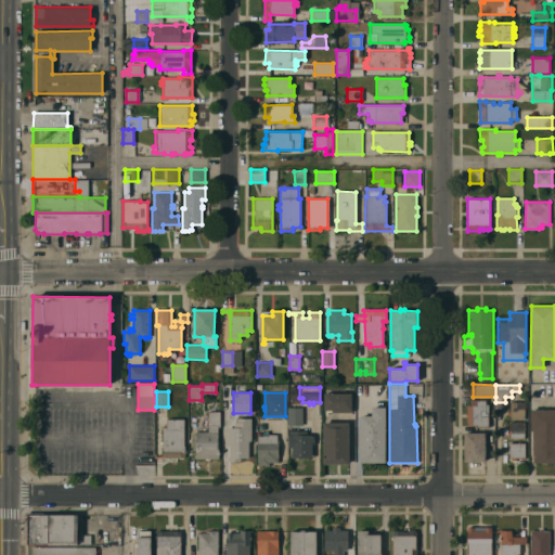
[(351,394),(351,412),(332,412),(332,410),(324,410),(324,394),(351,394)]
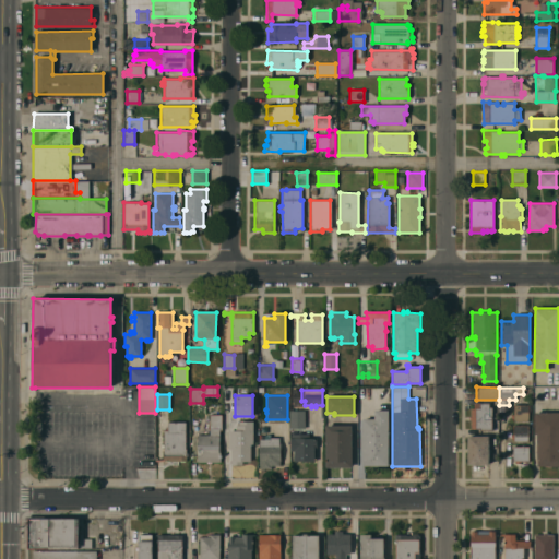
[(471,419),(470,419),(470,417),(471,417),(471,408),(475,408),(474,402),(479,402),(479,403),(489,403),(489,407),(491,407),(492,430),(480,430),(480,429),(471,429),(471,419)]
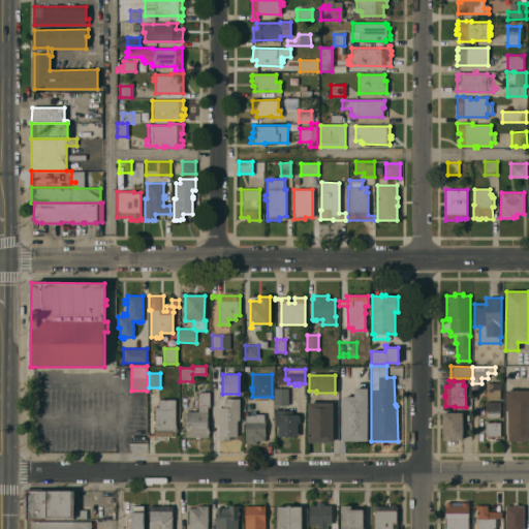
[(502,383),(502,390),(500,390),(500,399),(486,399),(486,396),(484,396),(484,392),(486,392),(486,383),(502,383)]
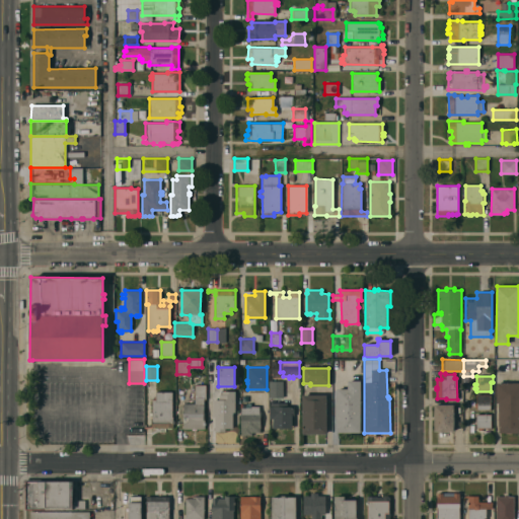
[(360,433),(337,433),(337,419),(336,419),(336,403),(337,403),(337,388),(348,388),(348,380),(360,380),(360,433)]
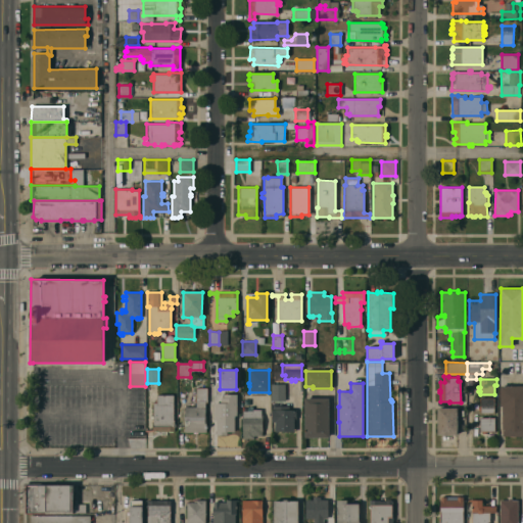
[(285,384),(285,400),(271,401),(271,384),(285,384)]
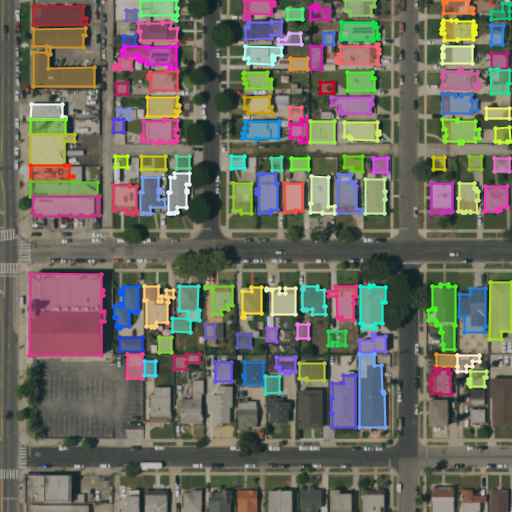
[(511,427),(492,427),(492,420),(492,398),(490,398),(490,378),(511,378),(511,427)]
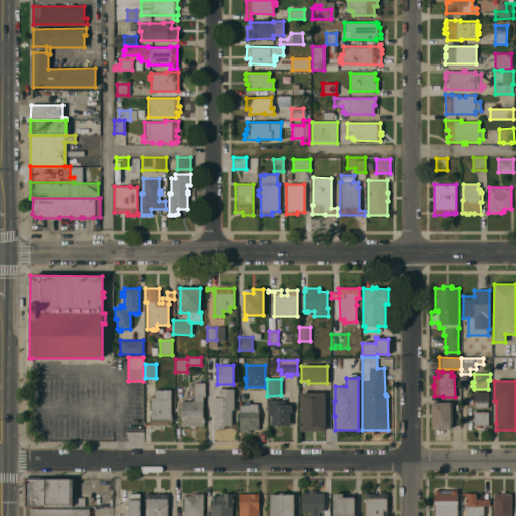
[(194,401),(194,382),(205,382),(205,397),(203,397),(203,409),(203,426),(195,426),(195,427),(190,427),(190,426),(181,426),(181,401),(194,401)]
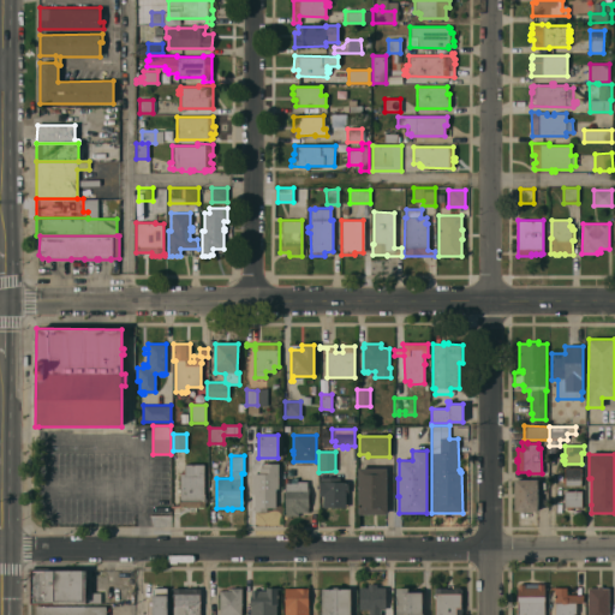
[(256,458),(256,473),(246,473),(246,458),(256,458)]
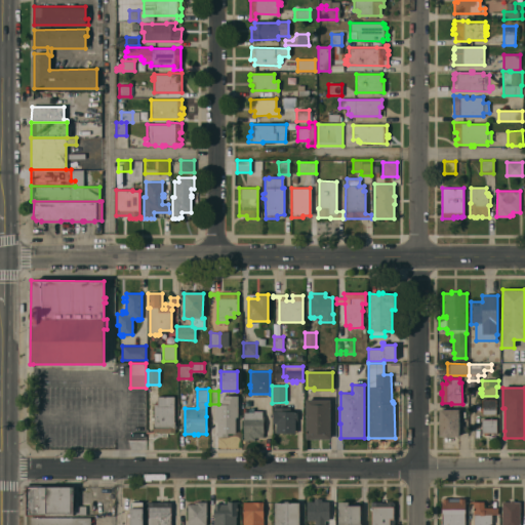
[(174,433),(154,433),(154,419),(152,419),(152,417),(154,417),(153,404),(157,404),(157,397),(174,396),(174,433)]
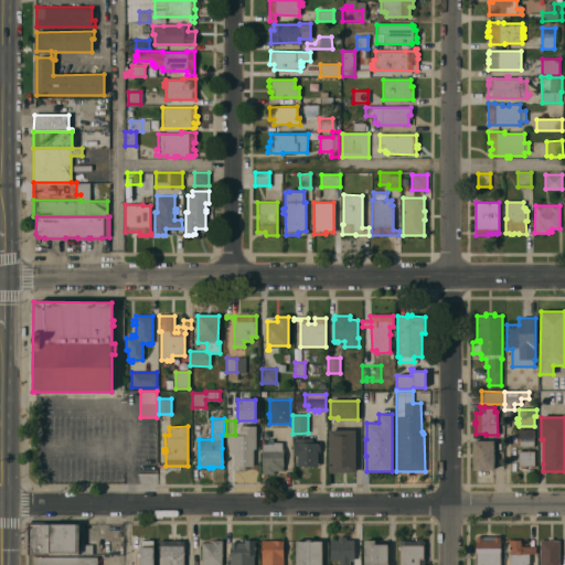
[(355,472),(329,472),(329,430),(355,430),(355,472)]
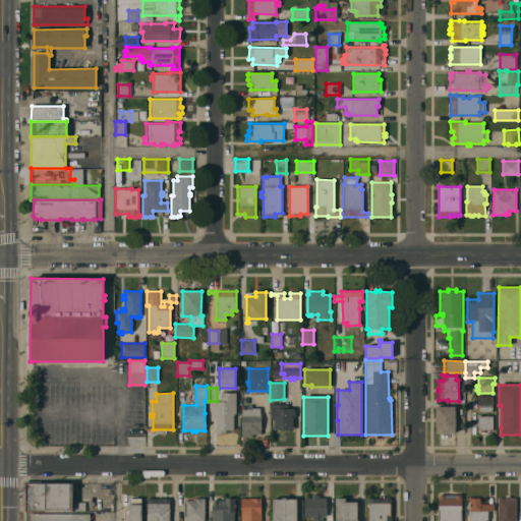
[(493,411),(478,411),(478,409),(477,409),(476,405),(479,405),(478,397),(493,397),(493,411)]
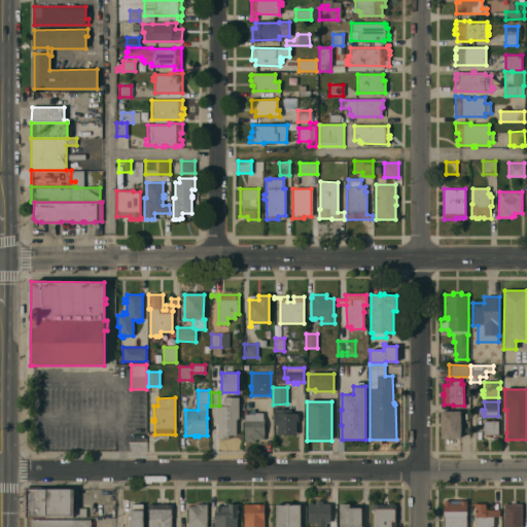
[(236,409),(236,435),(229,435),(229,438),(217,438),(217,424),(215,424),(215,409),(236,409)]
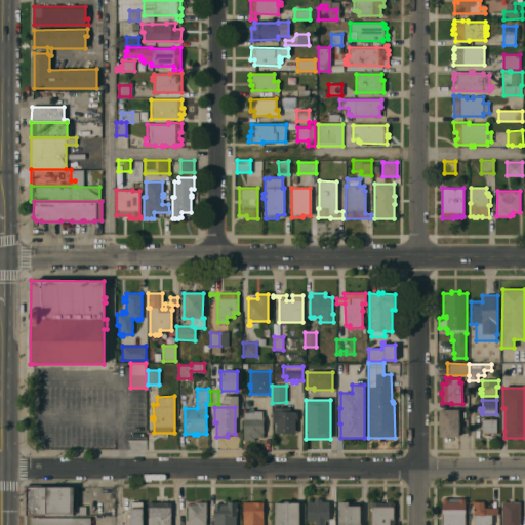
[(289,407),(289,412),(296,412),(296,415),(294,415),(294,430),(289,430),(289,433),(283,433),(283,434),(277,434),(277,422),(276,422),(276,412),(274,412),(274,407),(289,407)]
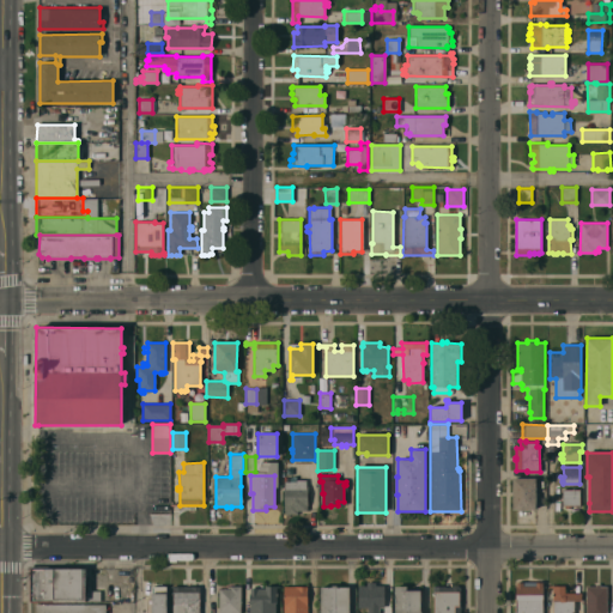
[(513,478),(536,478),(536,509),(514,509),(513,478)]
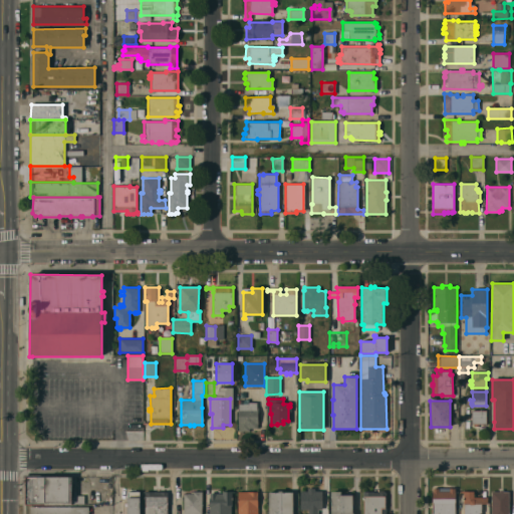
[(238,404),(248,404),(248,402),(256,402),(256,408),(258,408),(258,424),(257,424),(257,428),(252,428),(252,429),(249,429),(249,431),(238,431),(238,404)]
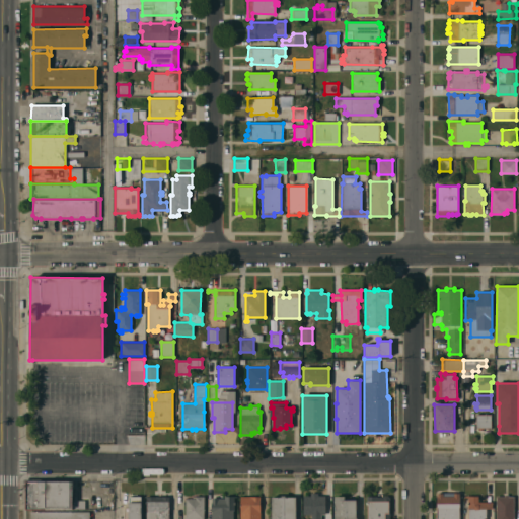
[(492,428),(484,428),(484,431),(479,430),(479,429),(476,429),(476,415),(492,415),(492,428)]
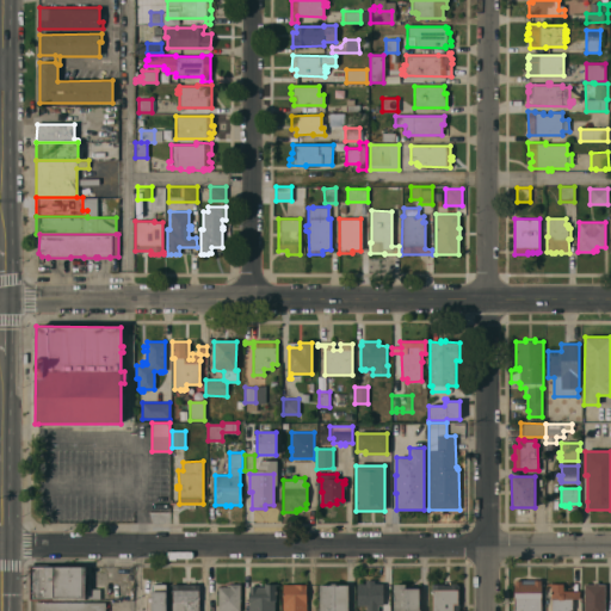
[(99,598),(31,598),(31,566),(86,567),(86,584),(91,584),(91,588),(99,588),(99,598)]
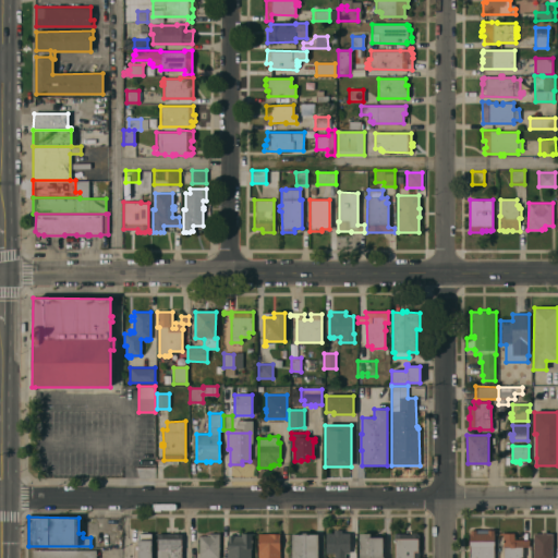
[(350,553),(346,553),(346,557),(335,557),(335,553),(326,553),(326,533),(334,533),(334,529),(342,529),(342,533),(349,533),(350,553)]
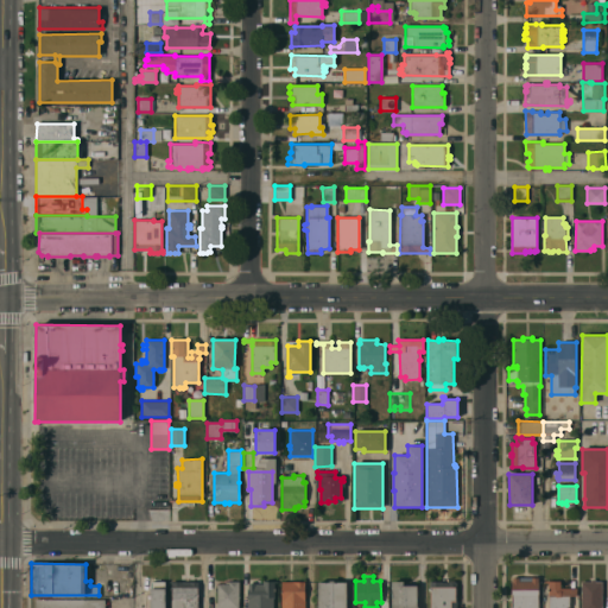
[(538,602),(539,602),(539,606),(538,606),(538,607),(512,607),(512,602),(511,602),(511,600),(512,600),(512,599),(511,599),(511,597),(512,597),(512,596),(511,596),(511,591),(512,591),(512,590),(511,590),(511,588),(512,588),(512,584),(511,584),(511,582),(512,582),(512,577),(538,577),(538,602)]
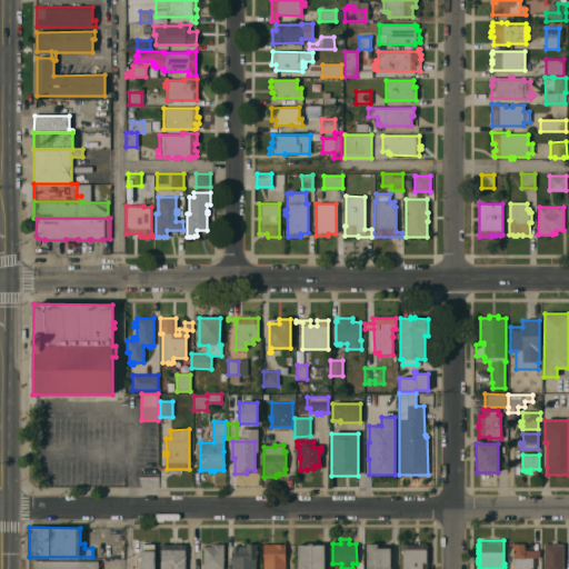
[(160,568),(160,545),(170,545),(170,542),(178,542),(178,543),(185,543),(185,556),(187,556),(187,558),(185,558),(185,568),(160,568)]
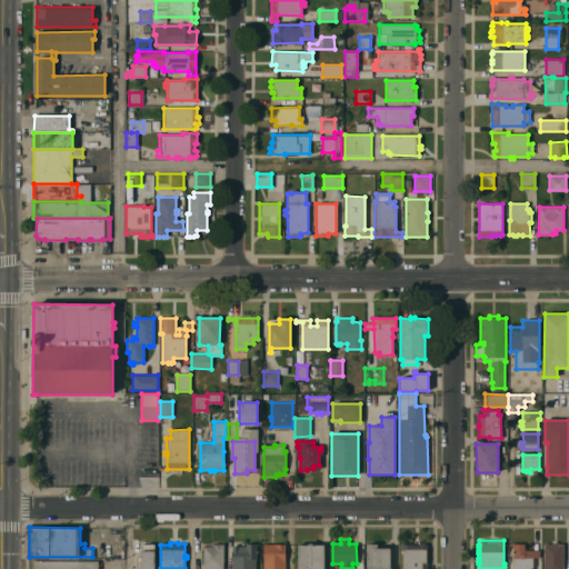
[(563,568),(543,568),(543,543),(553,543),(553,542),(557,542),(557,543),(563,543),(563,568)]
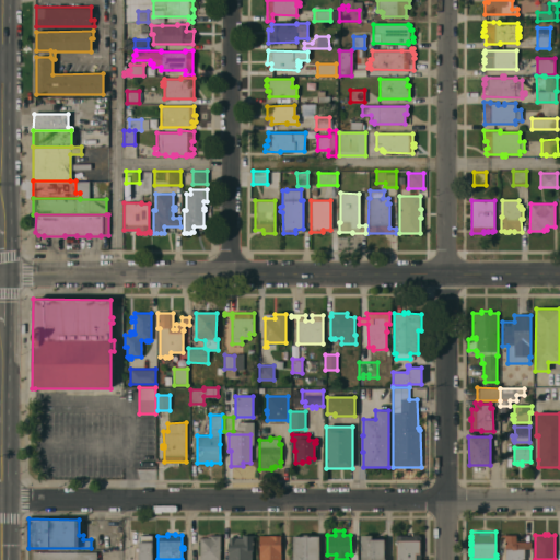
[(152,559),(133,559),(133,558),(136,558),(136,548),(138,548),(138,541),(139,541),(139,535),(152,535),(152,559)]
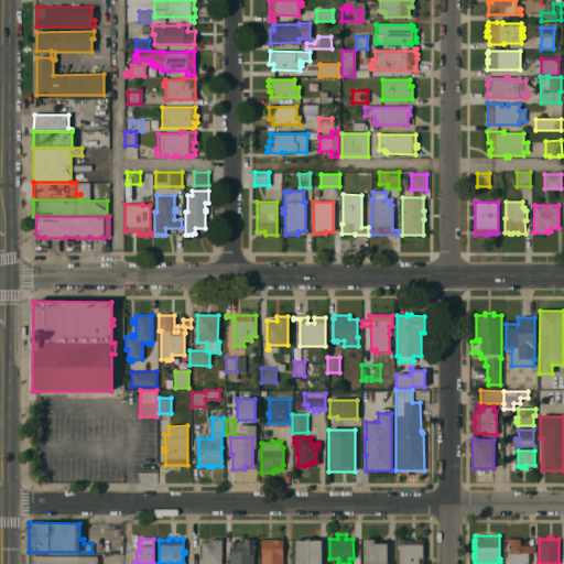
[(221,563),(201,563),(202,542),(208,542),(208,539),(221,539),(221,563)]
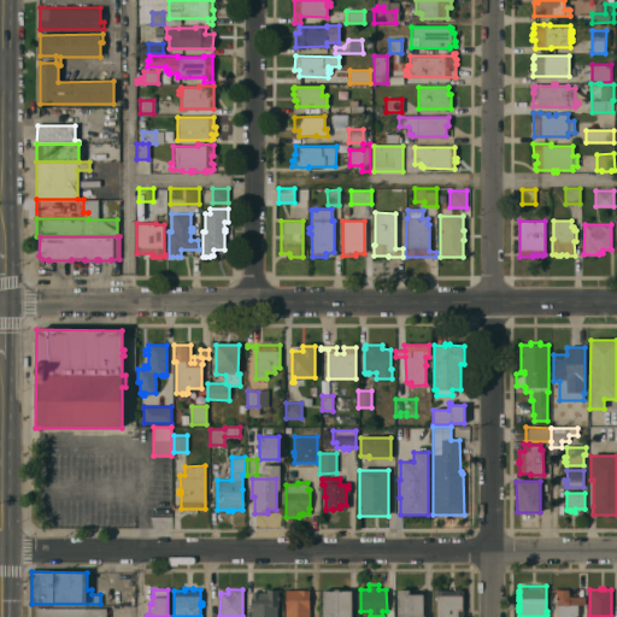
[(251,616),(251,592),(266,592),(266,589),(278,589),(278,605),(277,605),(277,616),(251,616)]
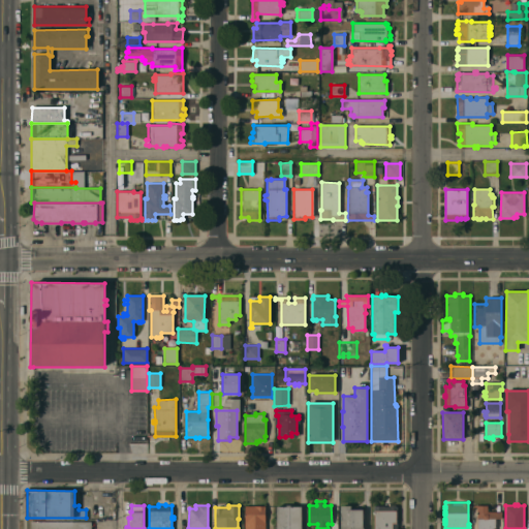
[(265,528),(245,528),(245,505),(265,505),(265,528)]
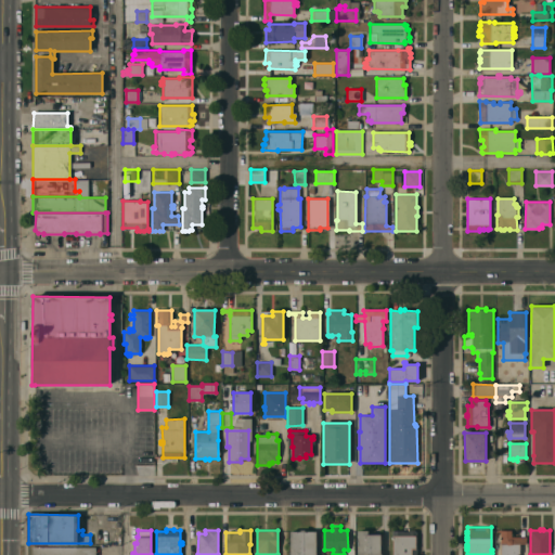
[(317,554),(291,554),(291,531),(300,531),(300,530),(305,530),(305,531),(317,530),(317,554)]
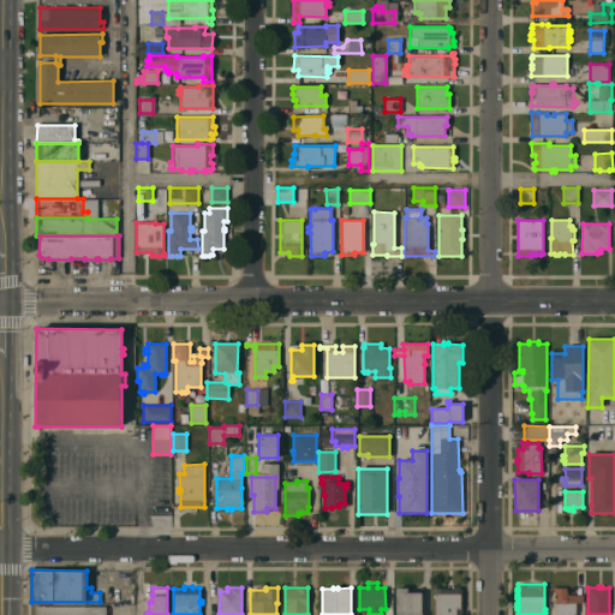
[(423,614),(395,614),(396,614),(396,587),(407,587),(407,592),(413,591),(415,590),(418,589),(422,591),(422,614),(423,614)]
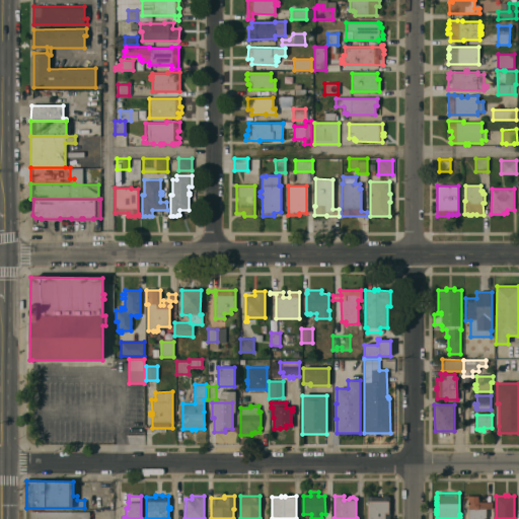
[(389,501),(388,501),(388,512),(389,512),(389,518),(368,518),(368,502),(367,502),(367,496),(376,496),(376,497),(383,497),(384,496),(388,496),(389,498),(389,501)]
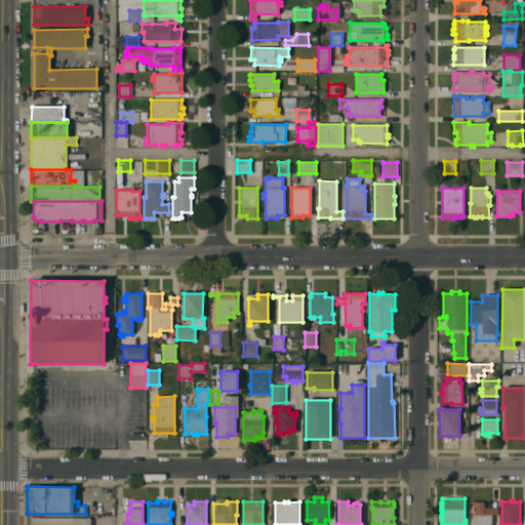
[(497,514),(491,514),(491,524),(474,524),(474,515),(473,501),(484,501),(484,508),(497,508),(497,514)]
